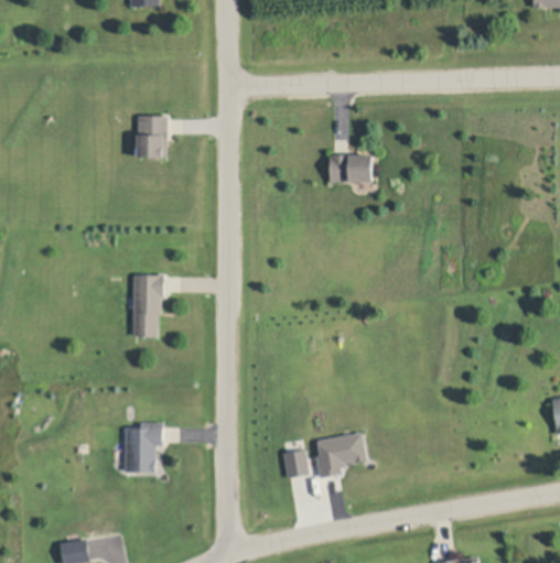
[(559,11),(558,12),(558,7),(532,7),(531,0),(559,0),(559,11)]
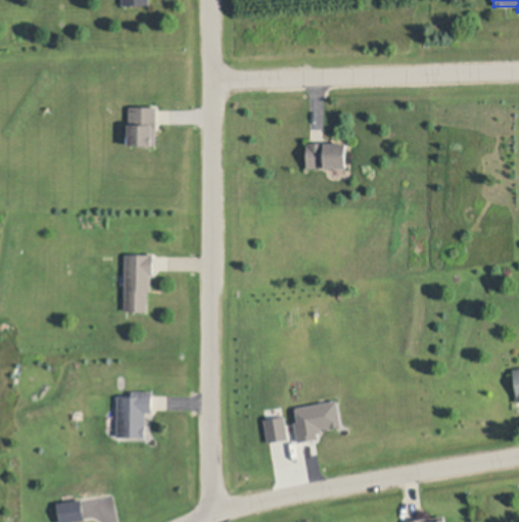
[(154,107),(153,145),(126,144),(126,124),(127,124),(127,106),(154,107)]
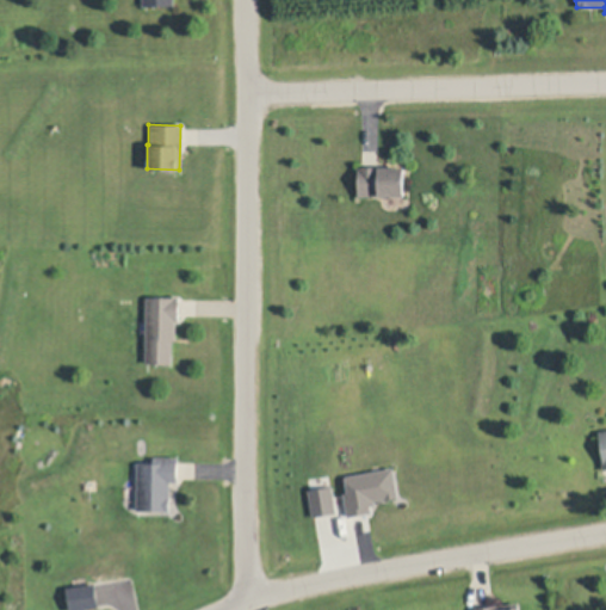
[(402,166),(402,196),(356,196),(356,166),(402,166)]
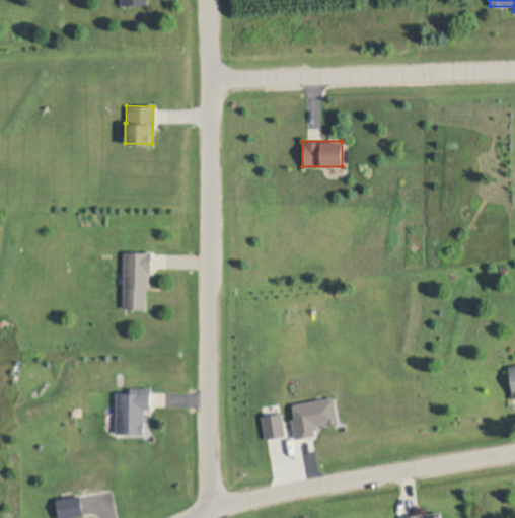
[(150,253),(150,274),(147,273),(147,289),(144,289),(144,309),(122,308),(122,253),(150,253)]
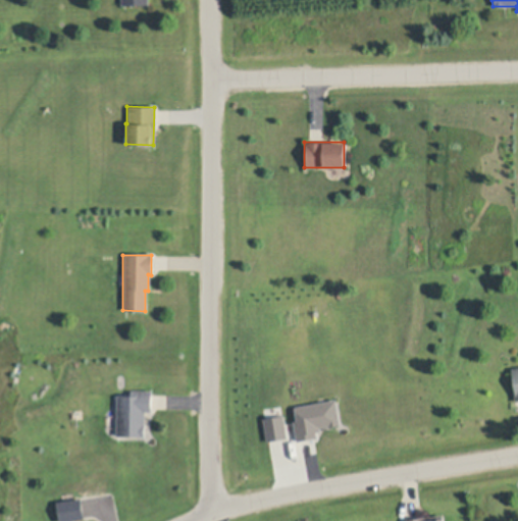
[(517,400),(514,401),(509,368),(517,366),(517,400)]
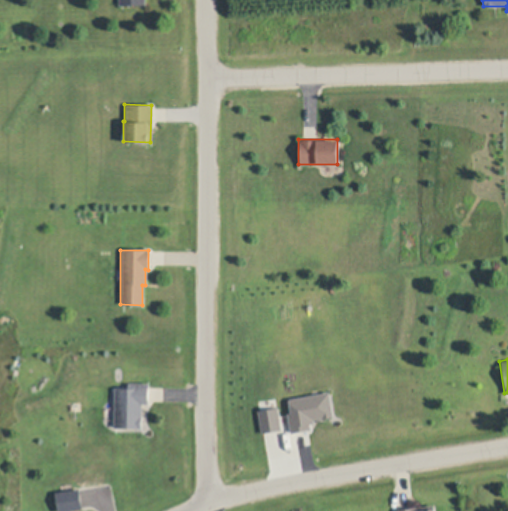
[(146,383),(146,404),(140,404),(140,428),(112,428),(113,388),(126,388),(126,383),(146,383)]
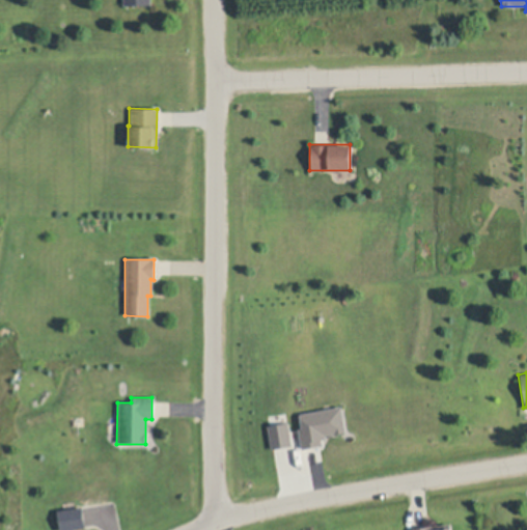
[(321,445),(300,448),(297,428),(300,427),(298,414),(339,407),(343,433),(324,436),(324,439),(320,440),(321,445)]
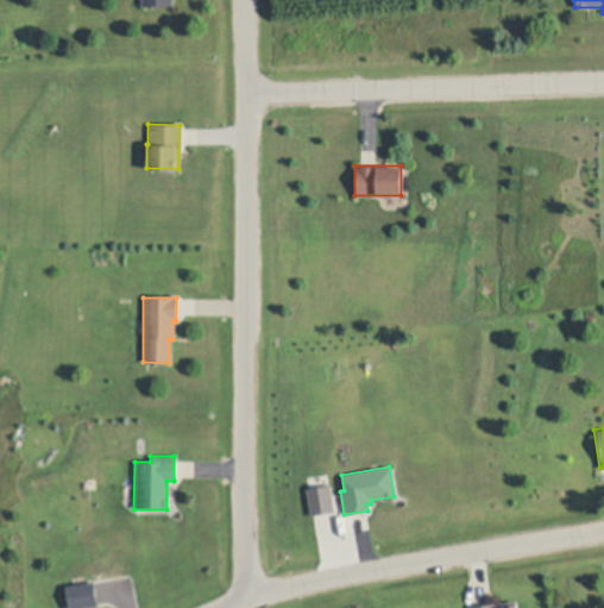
[(333,514),(331,488),(307,490),(310,516),(333,514)]
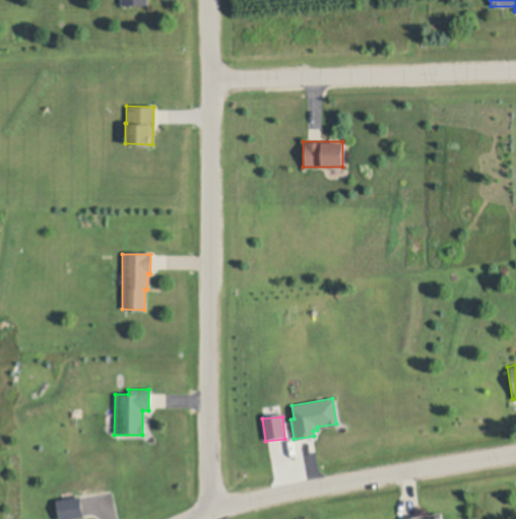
[(82,518),(81,500),(57,501),(57,518),(82,518)]
